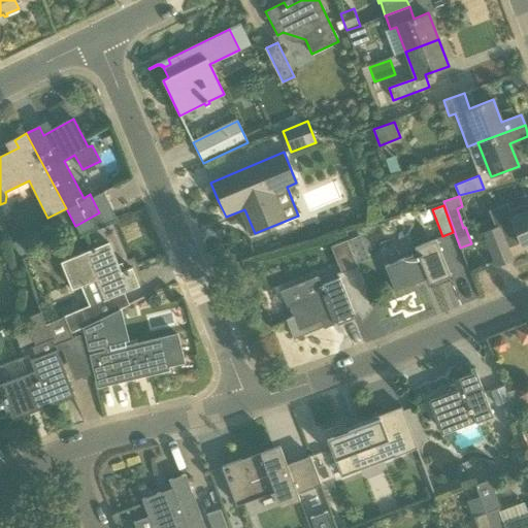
[(483,232),(489,246),(497,265),(513,259),(507,248),(521,242),(523,246),(527,243),(527,210),(510,218),(513,222),(499,227),(498,226),(483,232)]
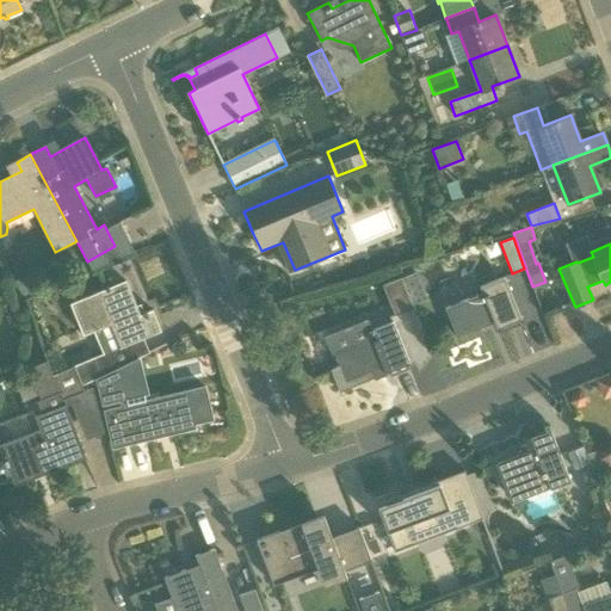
[(383,285),(395,315),(413,308),(401,277),(383,285)]
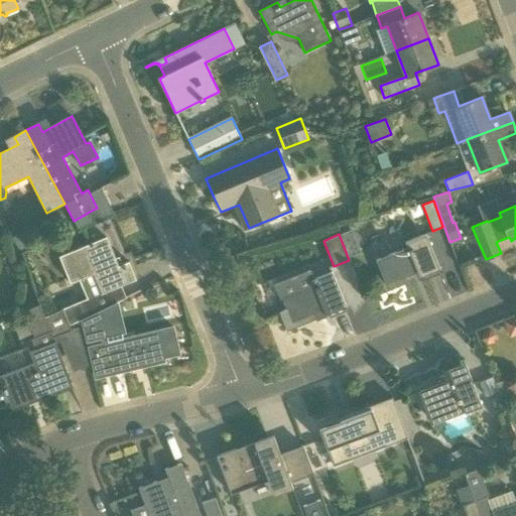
[(377,259),(386,284),(408,275),(407,274),(416,270),(419,277),(440,269),(427,234),(406,242),(408,247),(377,259)]
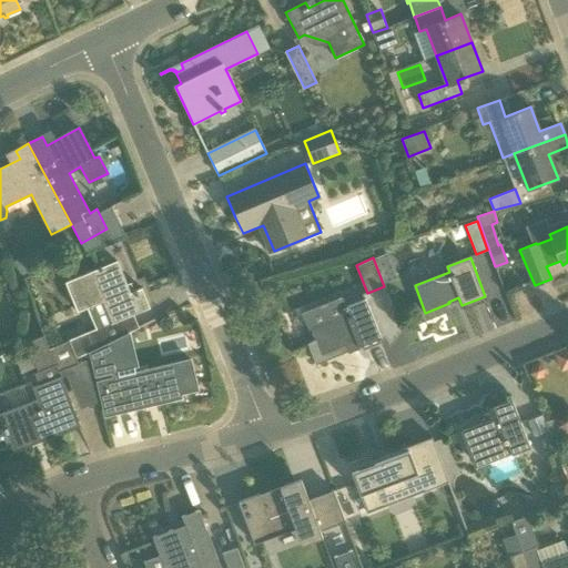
[(102,301),(110,318),(111,323),(150,307),(142,288),(131,293),(118,261),(66,282),(78,311),(102,301)]
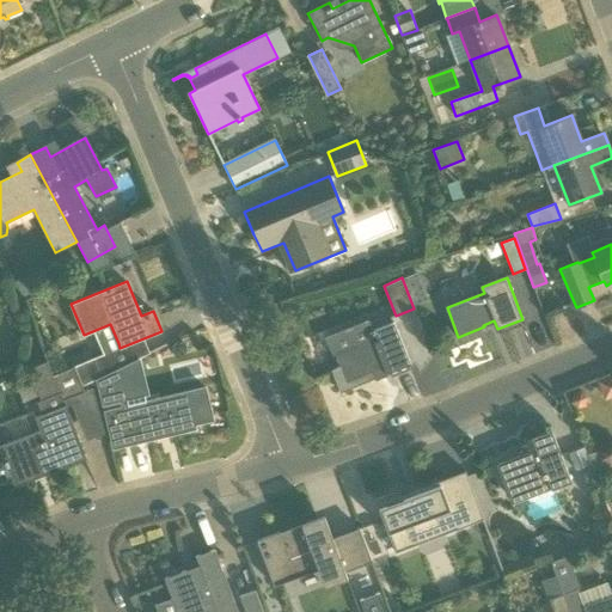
[(386,374),(411,363),(395,323),(369,332),(372,338),(335,353),(341,366),(331,369),(341,392),(375,378),(372,369),(383,365),(386,374)]
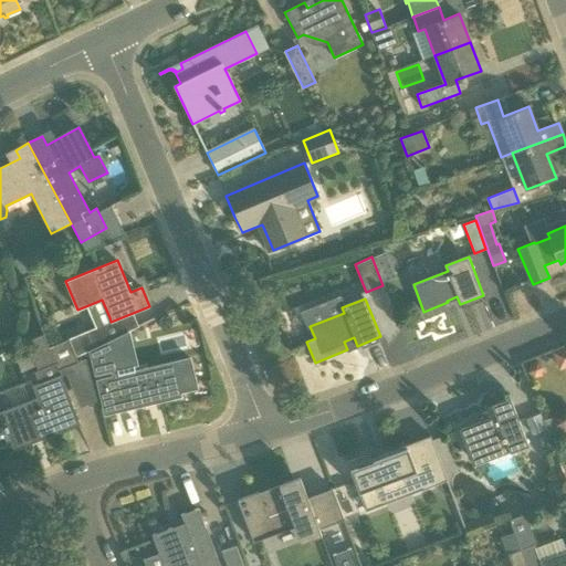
[(96,327),(69,338),(76,357),(88,352),(112,341),(113,339),(106,323),(96,327)]
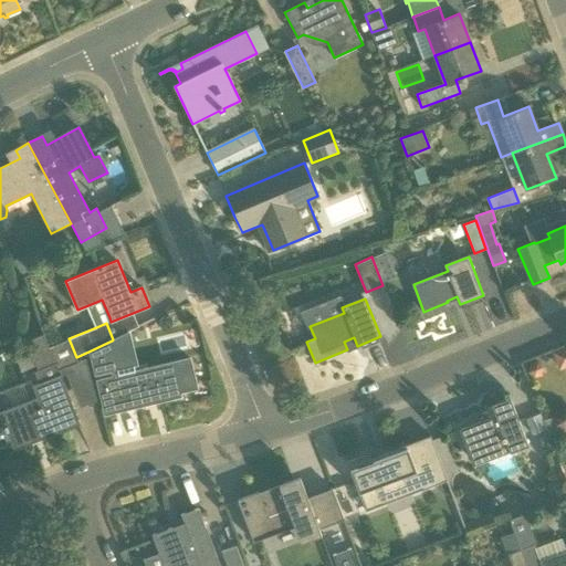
[(43,334),(25,341),(38,371),(55,364),(59,371),(77,363),(76,357),(69,338),(49,347),(43,334)]
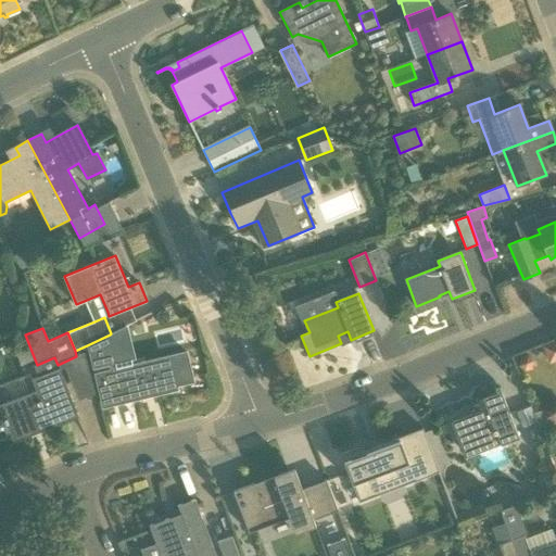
[(92,369),(116,364),(110,335),(87,345),(92,369)]
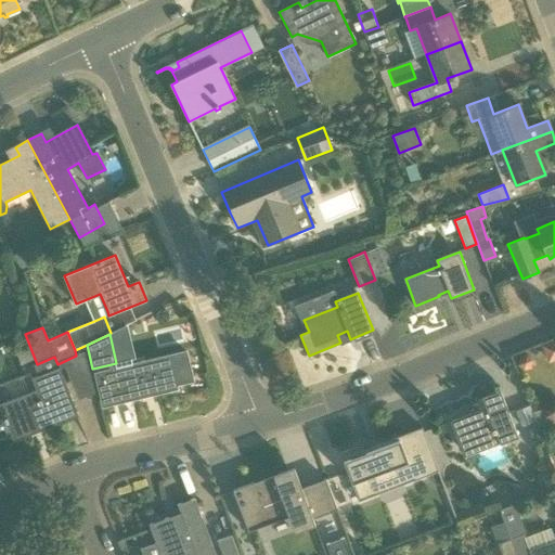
[(554,338),(541,344),(547,362),(554,359),(554,338)]
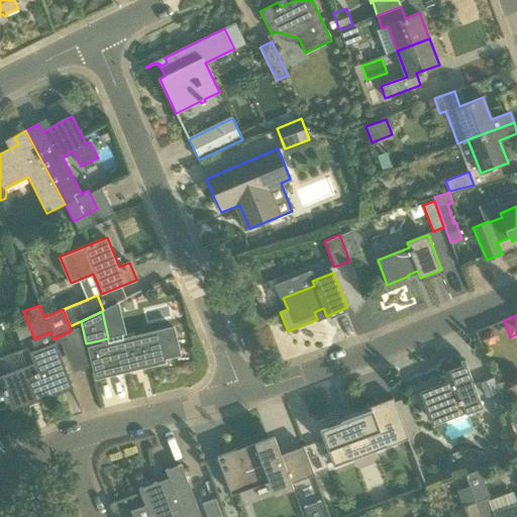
[(108,347),(103,349),(108,371),(113,369),(115,374),(165,362),(158,331),(107,343),(108,347)]
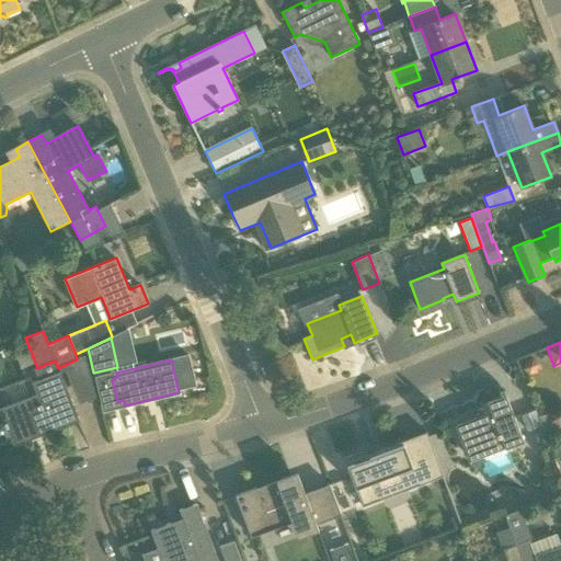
[(80,420),(60,370),(31,382),(36,395),(0,408),(0,430),(7,427),(12,441),(48,426),(50,432),(80,420)]
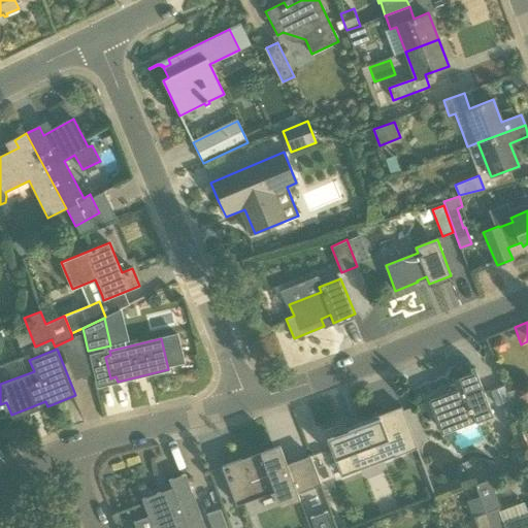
[(476,427),(475,423),(492,416),(476,371),(459,378),(463,391),(456,393),(455,391),(430,400),(443,438),(476,427)]
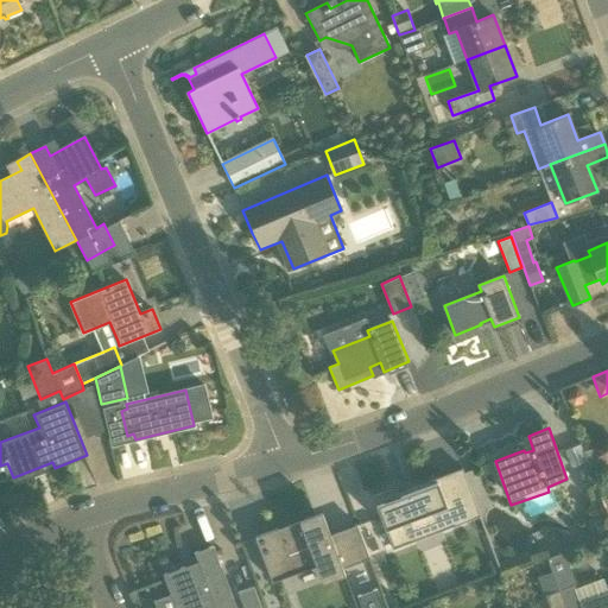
[(584,453),(591,472),(607,464),(607,436),(606,436),(599,439),(593,448),(584,453)]
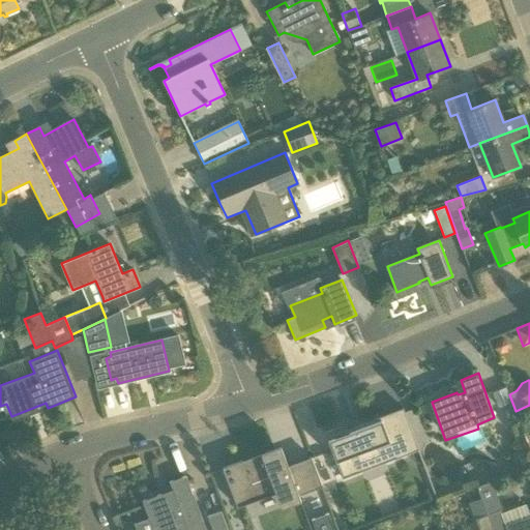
[(344,434),(343,431),(342,425),(323,433),(333,459),(334,458),(343,478),(362,471),(357,458),(379,449),(384,463),(419,449),(412,432),(411,432),(389,440),(382,420),(344,434)]
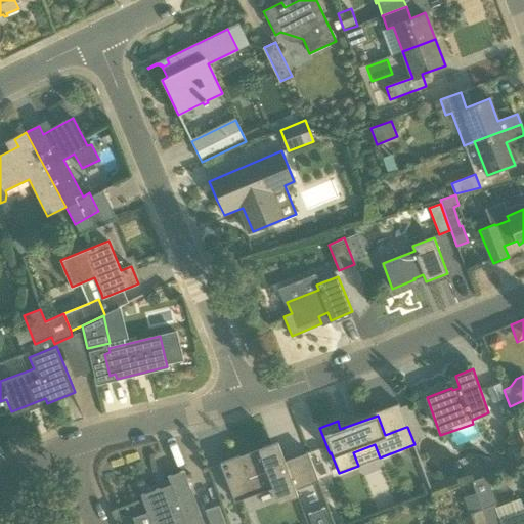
[(308,452),(285,461),(277,442),(220,464),(234,501),(274,486),(280,501),(299,495),(297,489),(318,481),(308,452)]
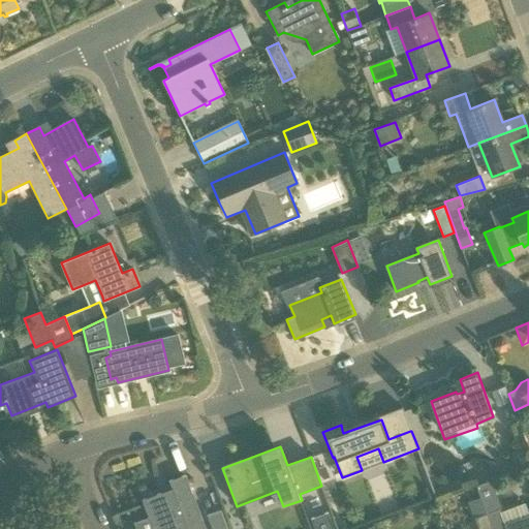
[(143,500),(152,528),(163,528),(183,521),(186,528),(206,528),(186,475),(169,481),(174,493),(162,497),(161,493),(143,500)]
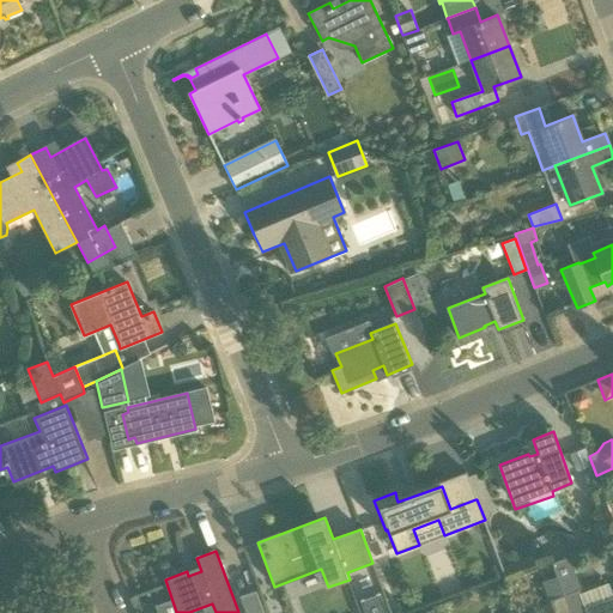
[(612,612),(612,595),(608,583),(580,594),(577,589),(581,588),(569,557),(552,563),(560,584),(570,612),(612,612)]
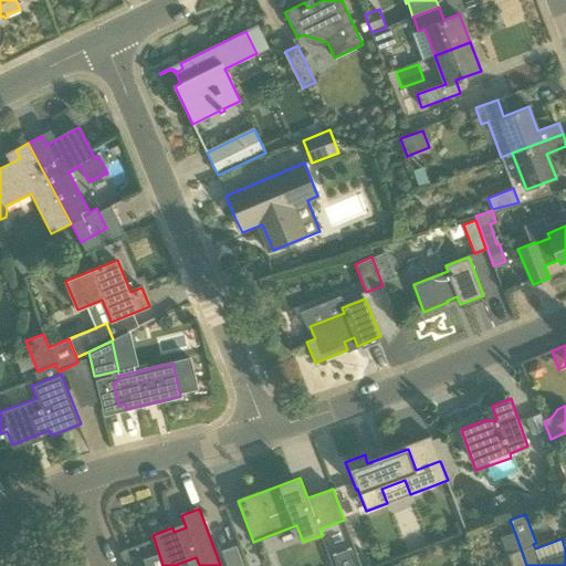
[(512,565),(526,565),(517,540),(504,544),(512,565)]
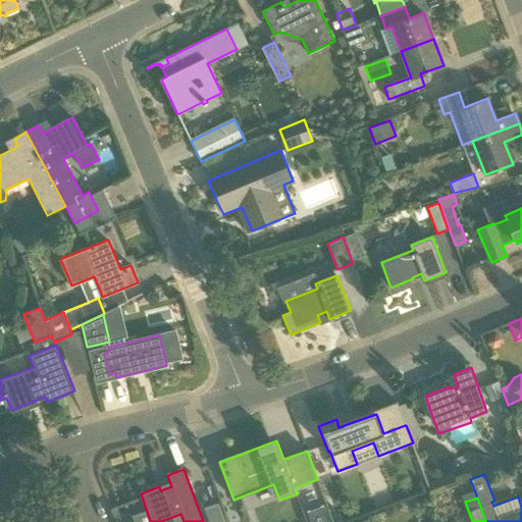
[(223,521),(216,503),(203,508),(208,521),(223,521)]
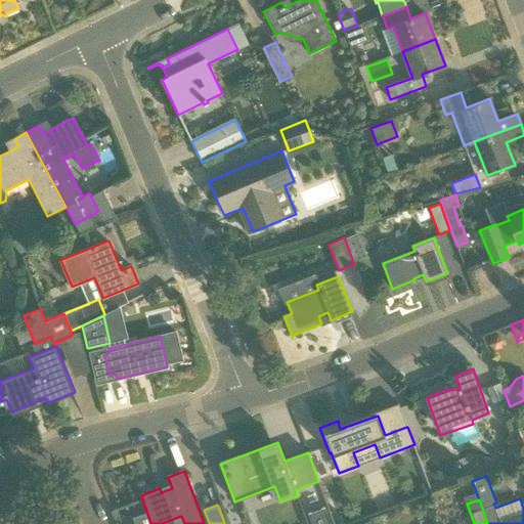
[(311,523),(331,523),(332,523),(325,508),(308,514),(311,523)]
